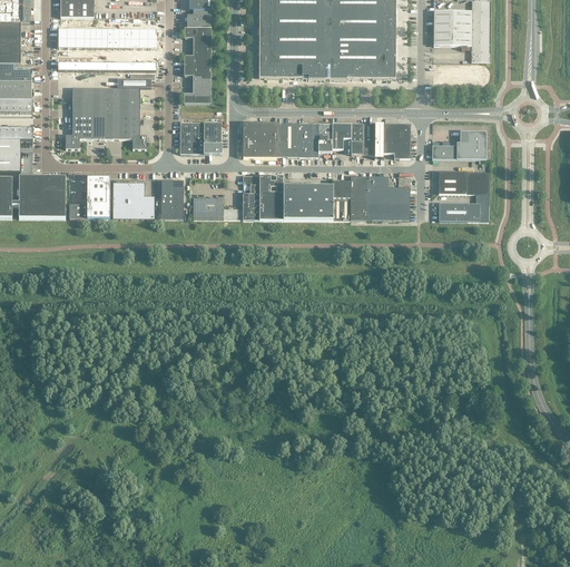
[(0,10),(0,21),(20,21),(20,0),(11,0),(11,10),(0,10)]
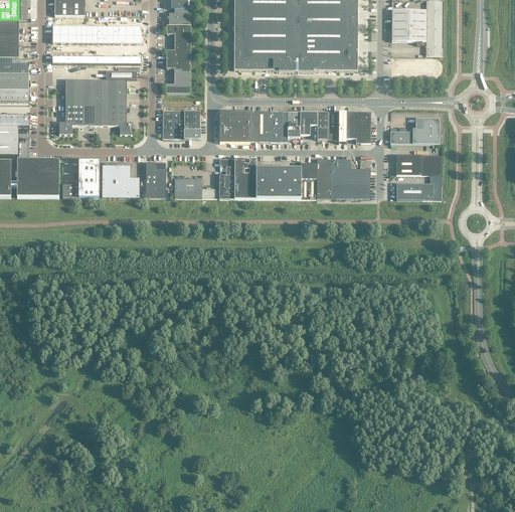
[(54,0),(54,15),(86,15),(86,0),(54,0)]
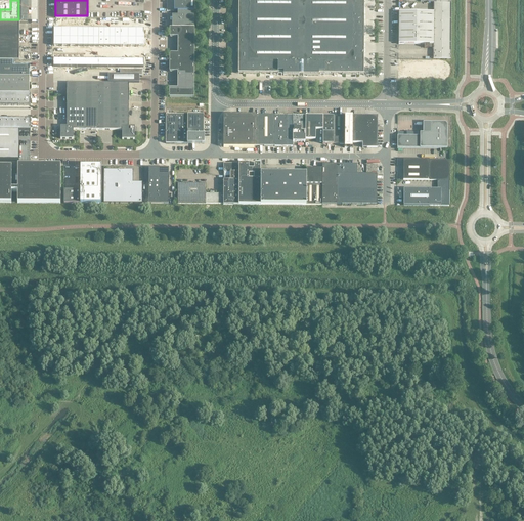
[(174,0),(174,8),(177,8),(194,8),(194,0),(174,0)]
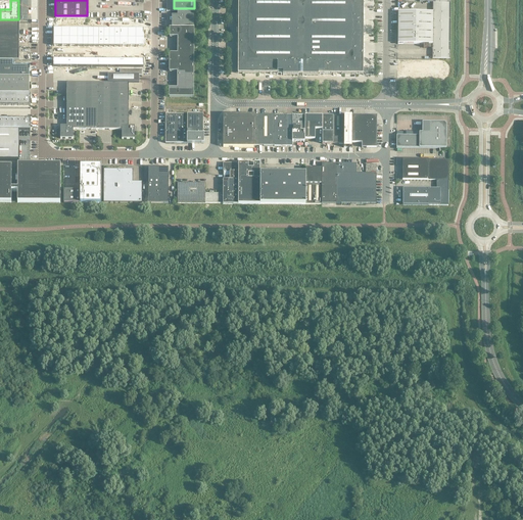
[(363,67),(364,6),(363,0),(238,0),(238,71),(283,71),(283,73),(290,73),(318,73),(318,72),(363,72),(363,67)]
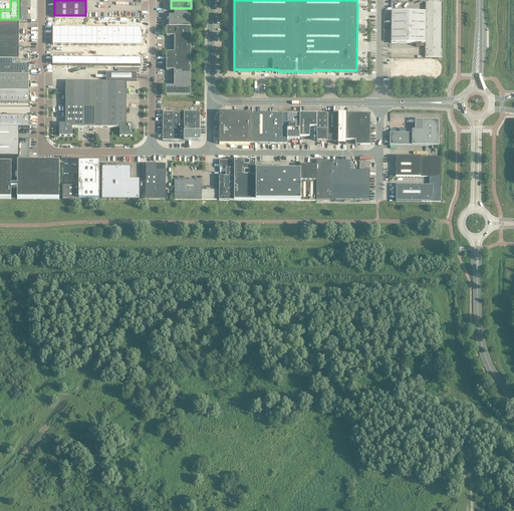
[(442,55),(443,0),(426,0),(426,9),(392,9),(391,40),(416,40),(416,44),(425,44),(425,55),(442,55)]
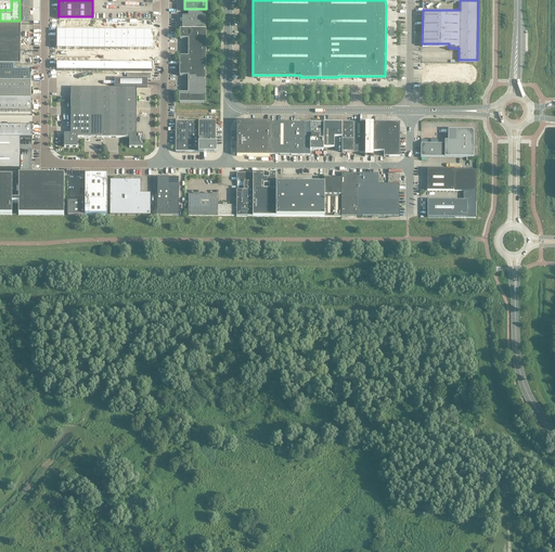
[(206,26),(206,9),(188,9),(188,13),(182,13),(182,26),(206,26)]
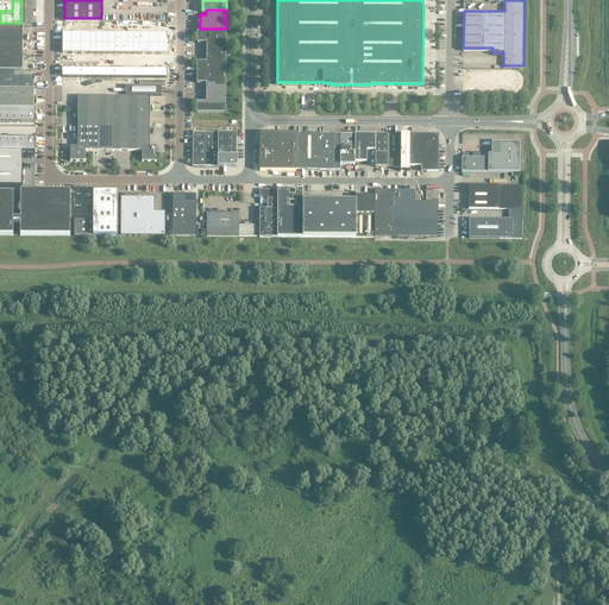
[(0,67),(23,67),(23,23),(22,23),(0,23),(0,67)]
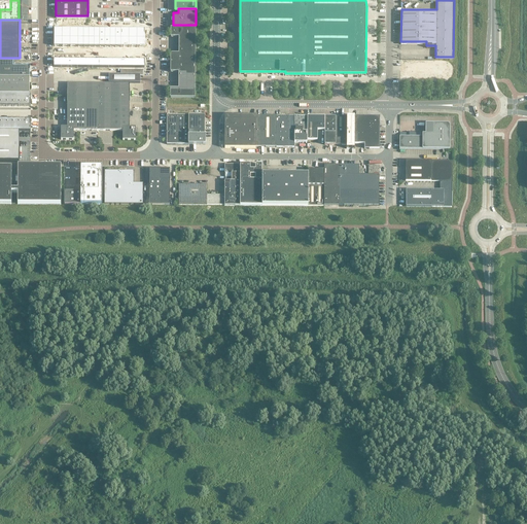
[(196,25),(173,25),(171,25),(171,34),(179,34),(179,42),(196,42),(196,25)]
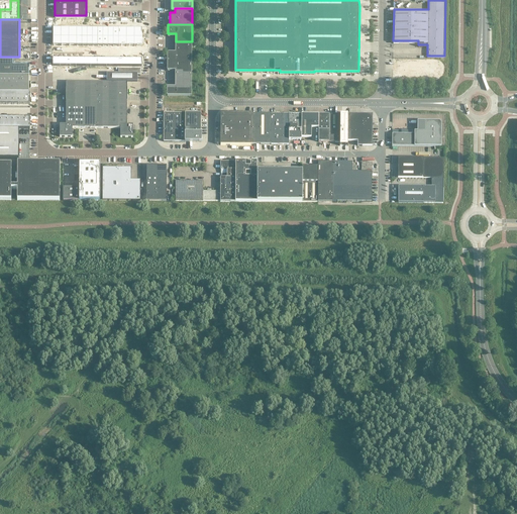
[(192,59),(192,41),(176,41),(175,49),(167,49),(167,59),(192,59)]
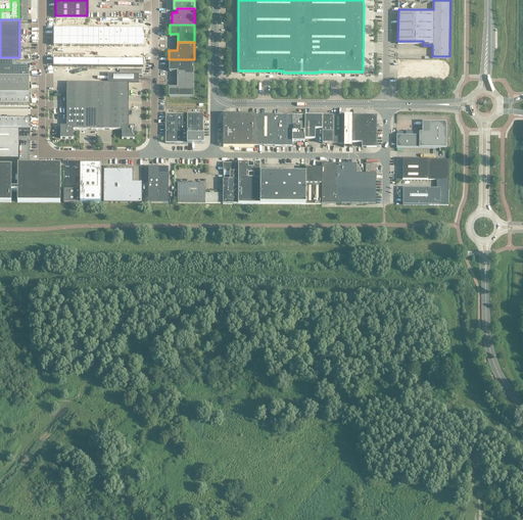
[(0,74),(30,74),(30,62),(13,62),(13,57),(0,57),(0,74)]
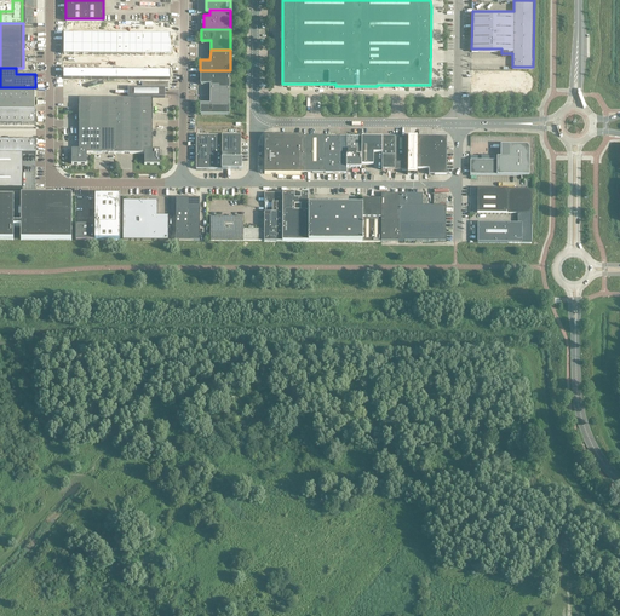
[(470,68),(470,81),(533,81),(533,68),(470,68)]
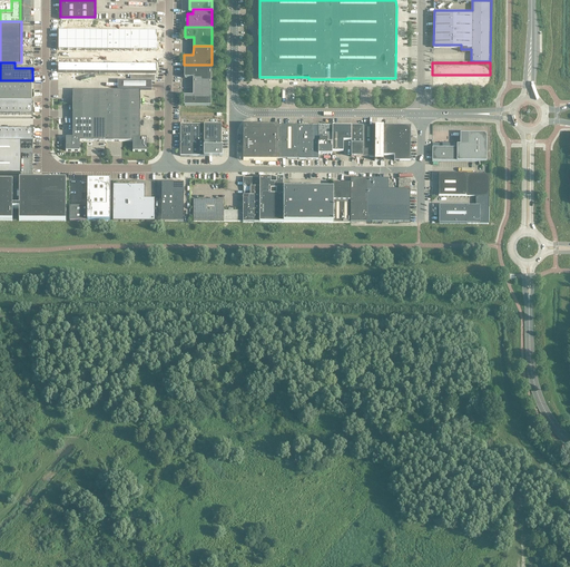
[(210,84),(212,65),(184,65),(184,75),(193,75),(193,84),(210,84)]
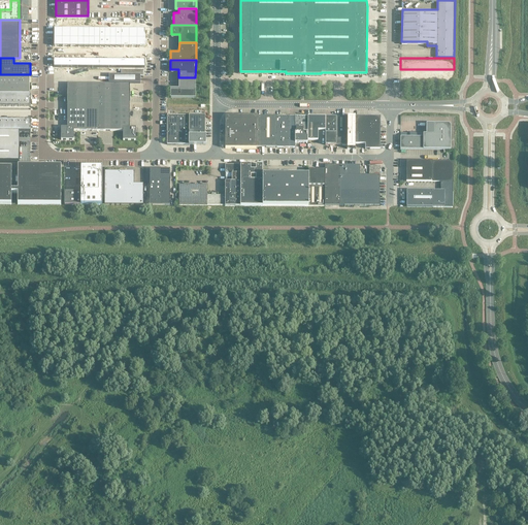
[(140,80),(140,73),(143,73),(143,67),(121,67),(121,72),(109,72),(109,80),(140,80)]
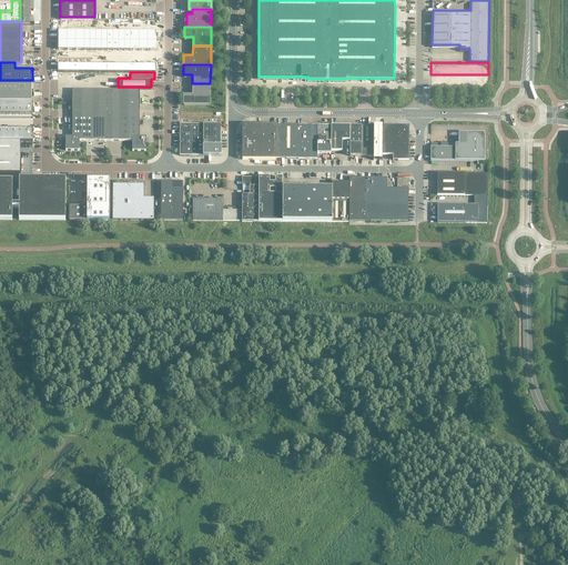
[(0,98),(31,99),(31,81),(0,80),(0,98)]
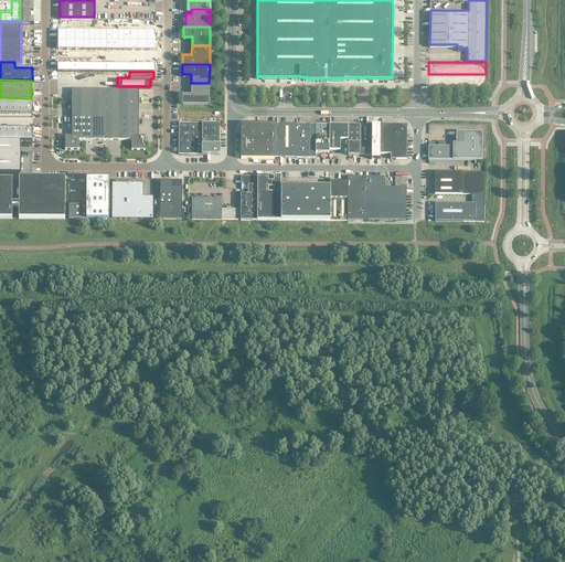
[(209,102),(209,83),(191,83),(191,92),(182,92),(182,102),(209,102)]
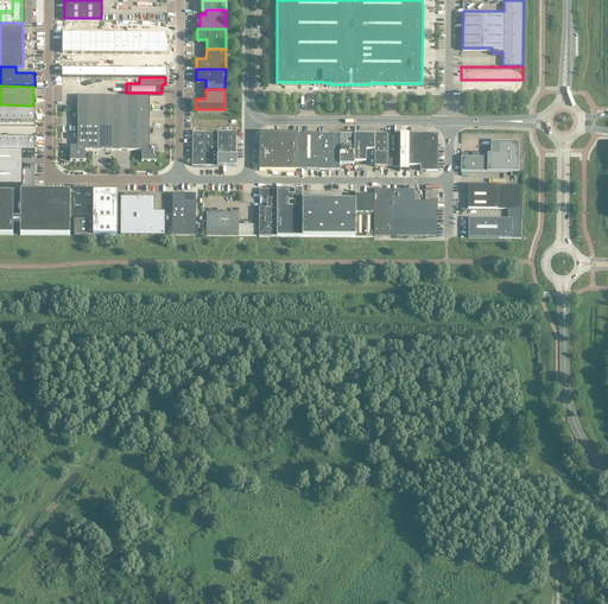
[(114,109),(114,94),(77,94),(77,101),(77,109),(114,109)]
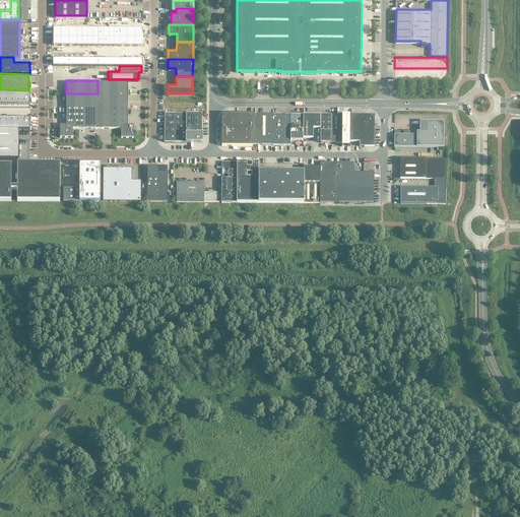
[(128,93),(128,86),(128,80),(98,80),(98,93),(128,93)]
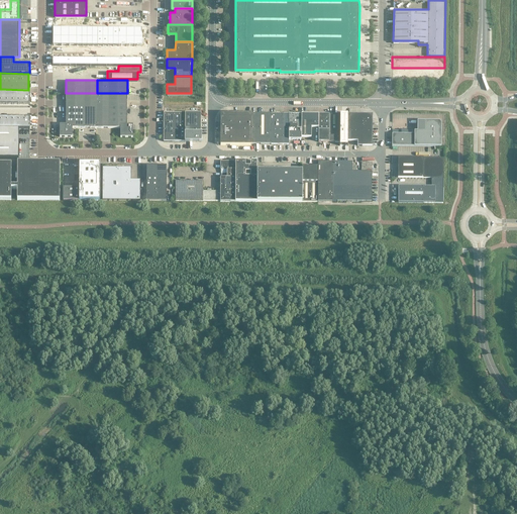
[(0,90),(0,101),(30,102),(30,91),(0,90)]
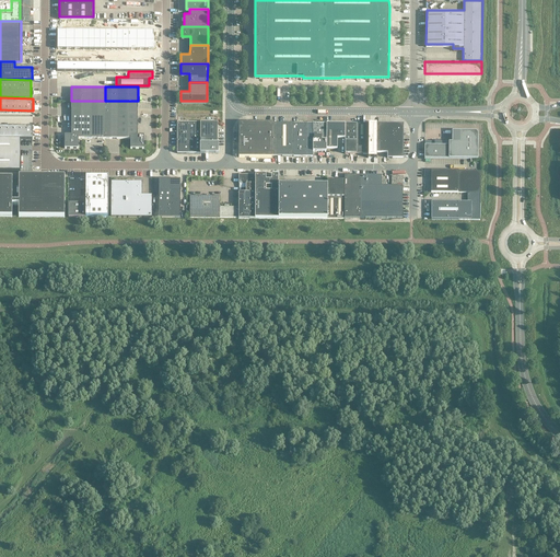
[(104,115),(105,101),(71,101),(71,106),(71,115),(92,115),(104,115)]
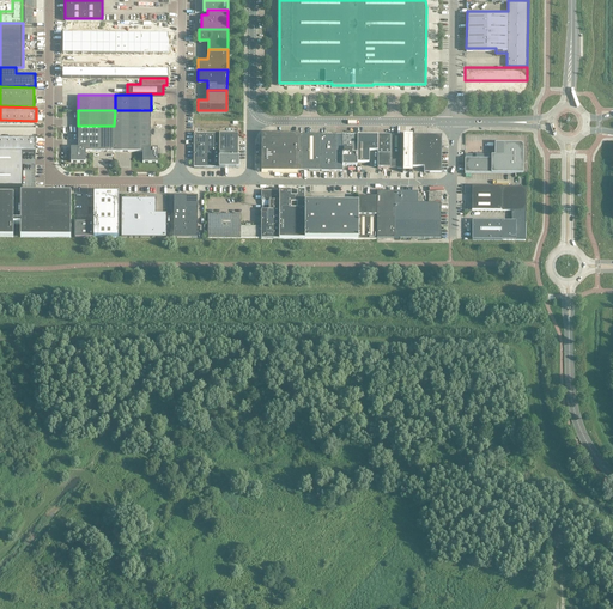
[(151,126),(151,116),(151,110),(115,110),(114,126),(128,126),(151,126)]
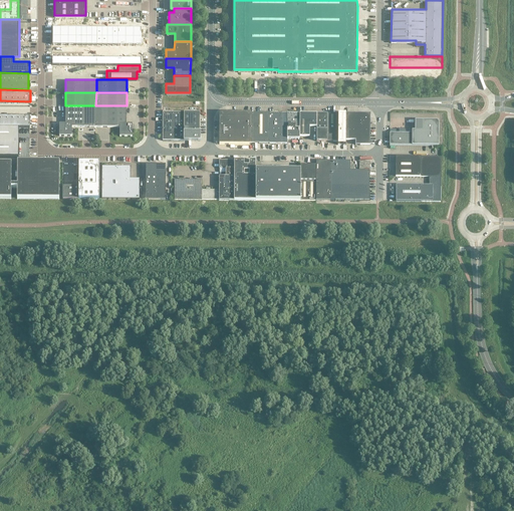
[(83,124),(84,105),(65,105),(65,121),(59,121),(59,134),(71,134),(72,124),(83,124)]
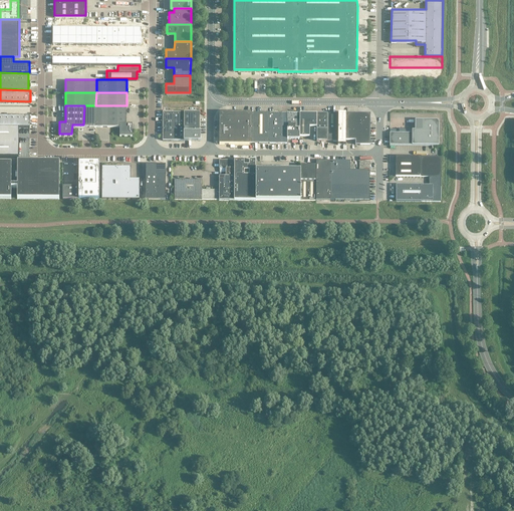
[(95,124),(95,105),(84,105),(83,124),(89,124),(95,124)]
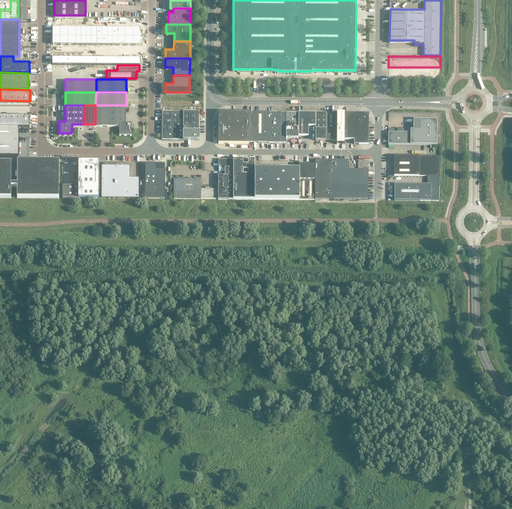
[(107,124),(107,105),(95,105),(95,124),(102,124),(107,124)]
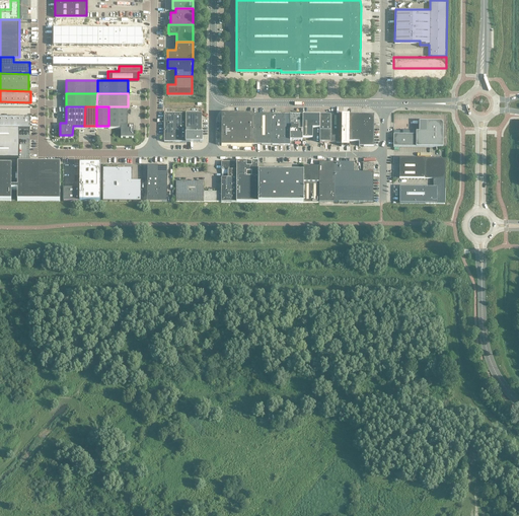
[(128,123),(128,111),(128,106),(108,106),(108,126),(121,126),(121,135),(133,135),(134,123),(128,123)]
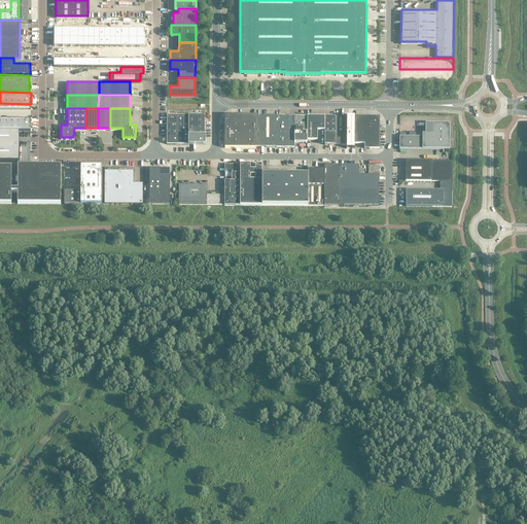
[(205,133),(205,113),(188,113),(188,112),(167,112),(167,142),(188,142),(188,143),(206,143),(205,133)]
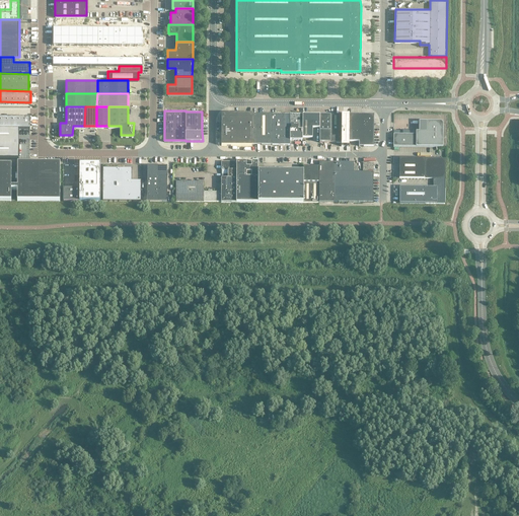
[(251,142),(251,112),(221,112),(221,143),(251,143),(251,142)]
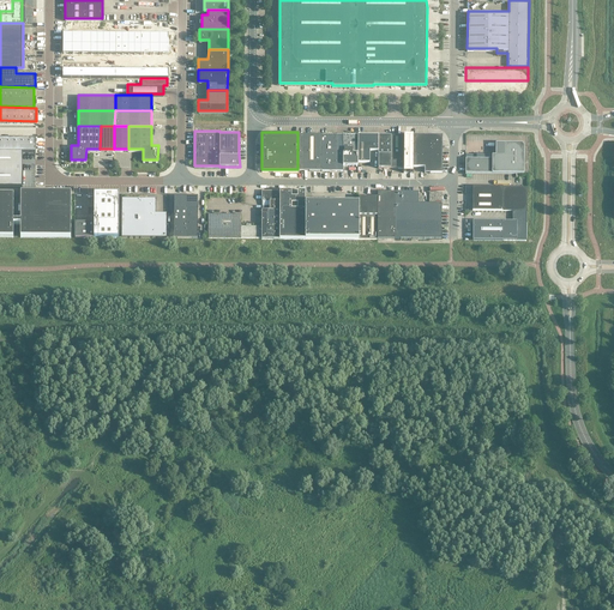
[(321,168),(321,132),(298,132),(298,168),(321,168)]
